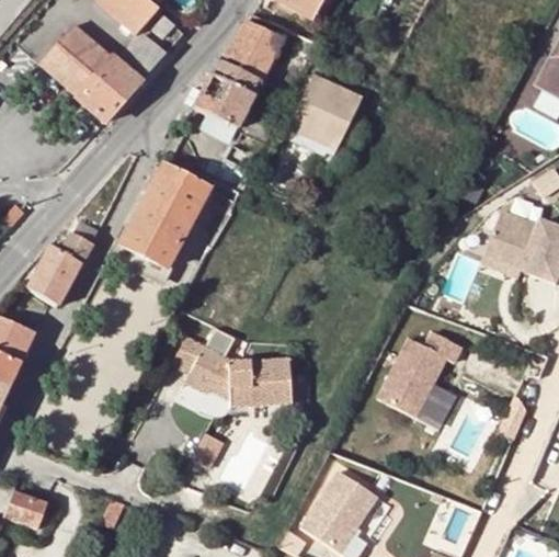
[(139,31),(161,9),(151,0),(104,0),(139,31)]
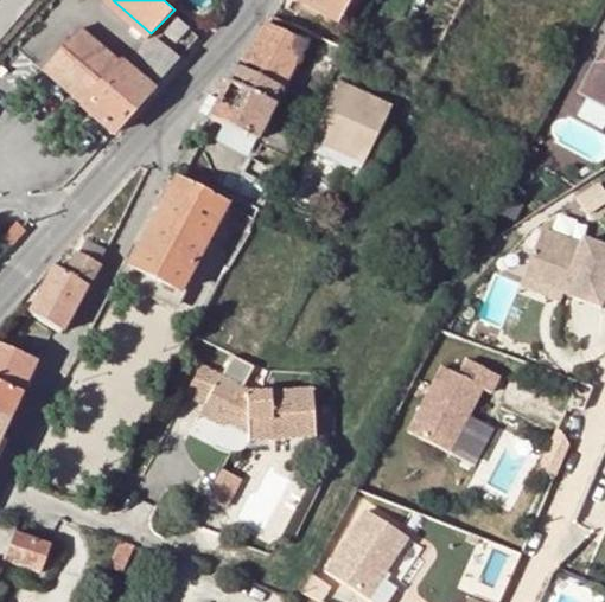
[(304,0),(337,18),(346,0),(304,0)]
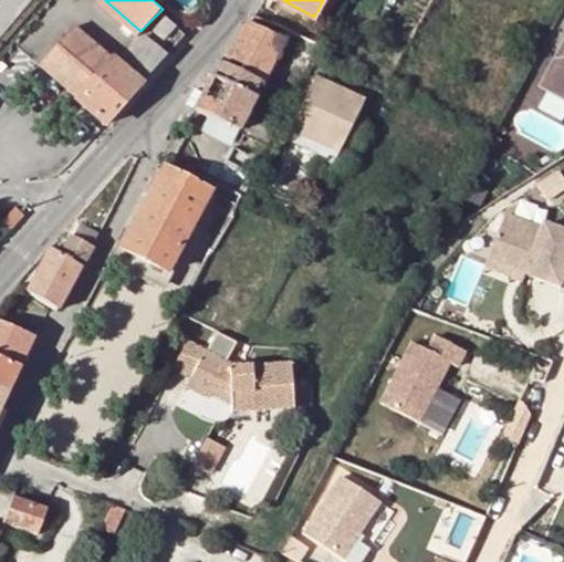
[(181,24),(169,14),(158,27),(169,38),(181,24)]
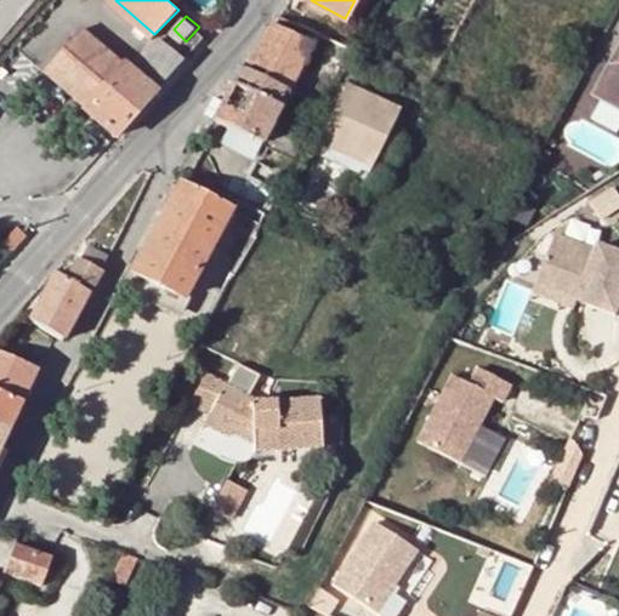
[(318,43),(276,21),(253,68),(294,90),(318,43)]
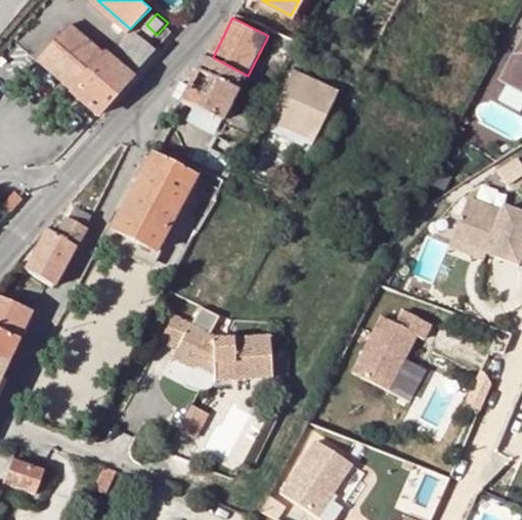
[(74,22),(42,57),(77,88),(78,91),(101,113),(135,76),(122,65),(110,52),(107,53),(74,22)]
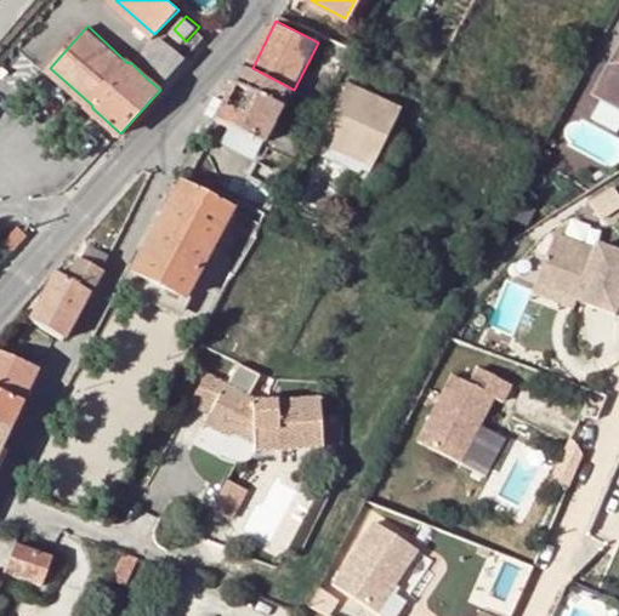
[(165,85),(188,58),(163,36),(140,61),(165,85)]
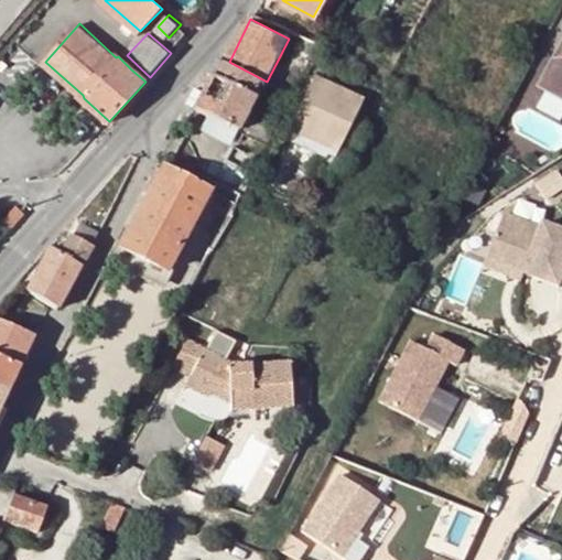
[(561,42),(540,84),(561,95),(561,42)]
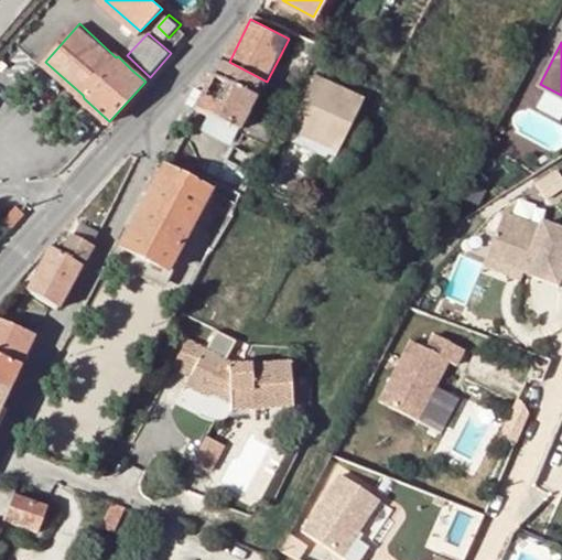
[(224,60),(216,74),(198,106),(242,129),(250,115),(267,82),(229,62),(224,60)]
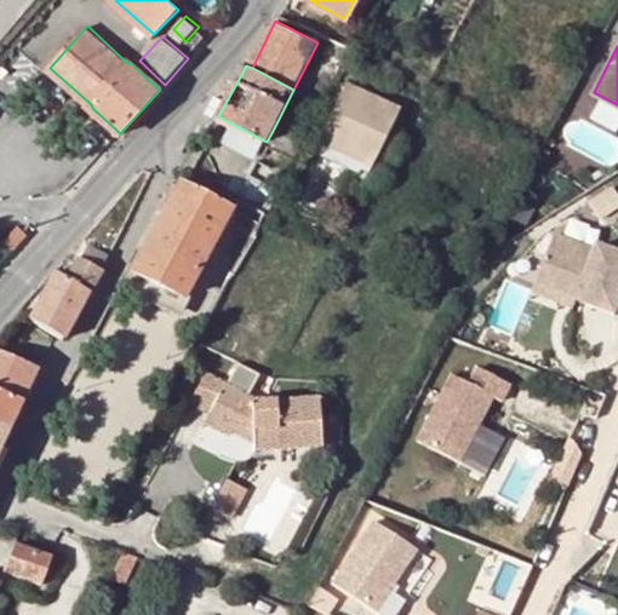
[(399,109),(348,84),(321,134),(327,137),(373,161),(399,109)]
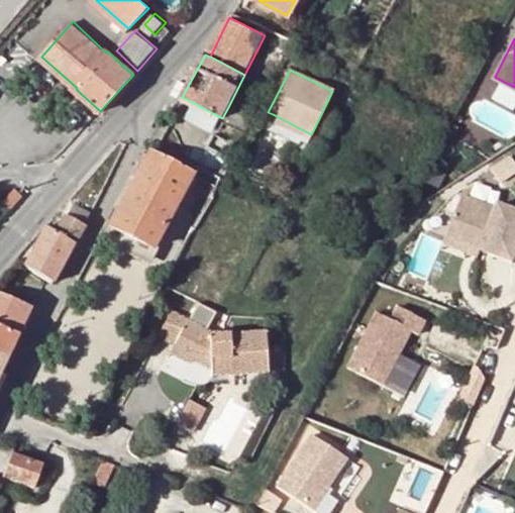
[(229,105),(222,118),(245,131),(252,117),(229,105)]
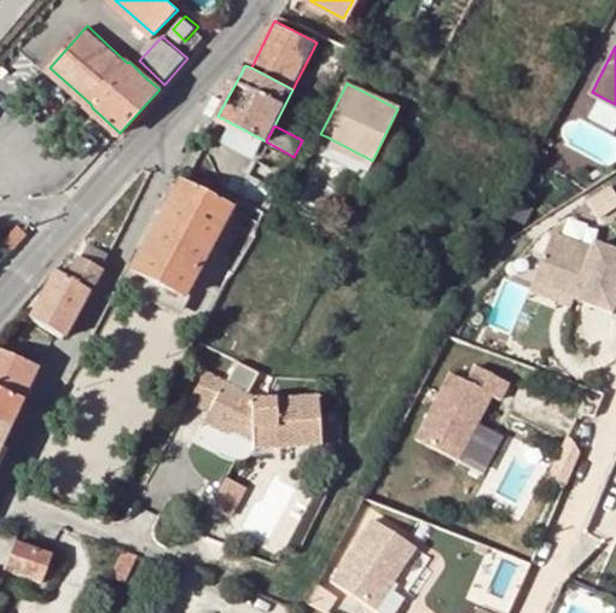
[(372,161),(326,136),(321,149),(367,171),(372,161)]
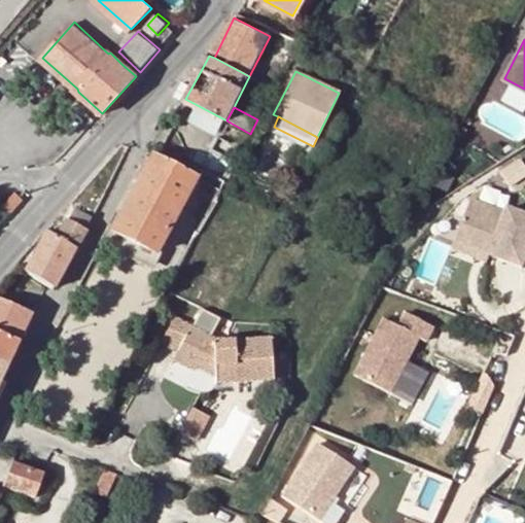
[(212,147),(236,161),(243,147),(219,134),(212,147)]
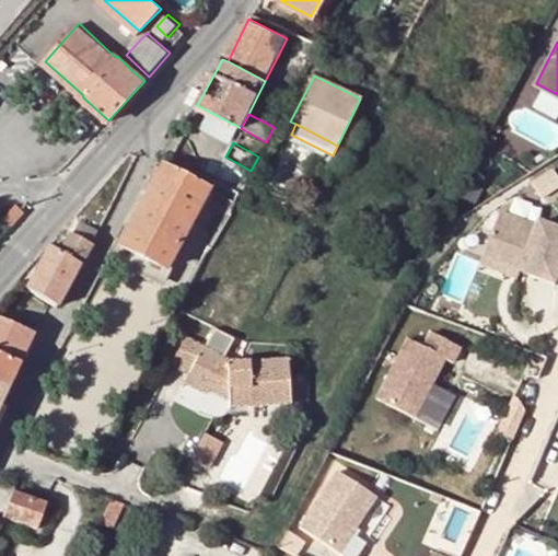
[(242,187),(248,174),(223,159),(217,173),(242,187)]
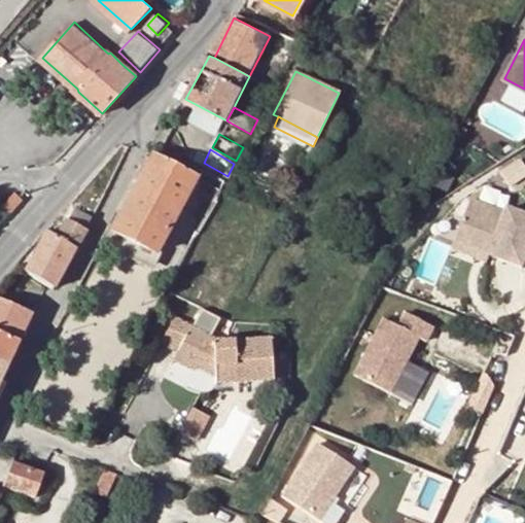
[(114,229),(154,250),(196,175),(154,152),(114,229)]
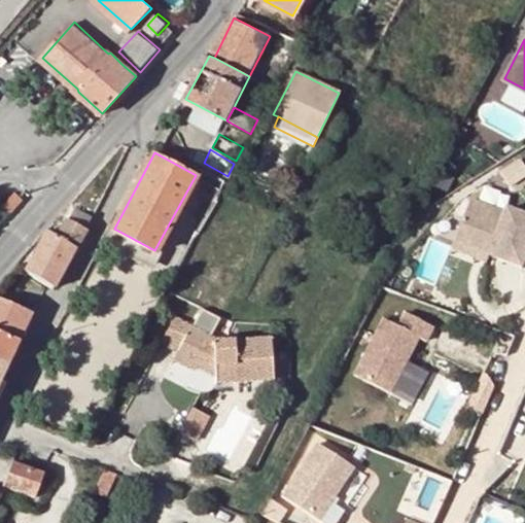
[(502,170),(512,184),(524,175),(524,161),(521,155),(502,170)]
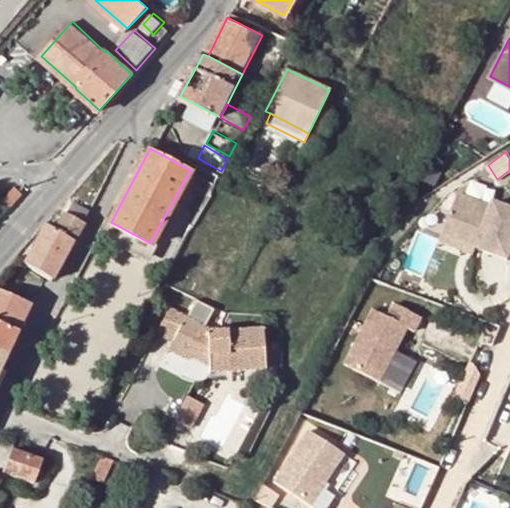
[(3,196),(12,204),(24,191),(15,183),(3,196)]
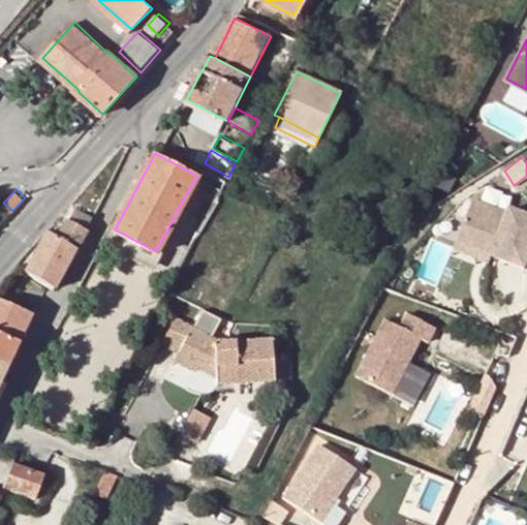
[(472,197),(456,239),(490,252),(523,266),(526,256),(526,214),(508,207),(506,212),(472,197)]
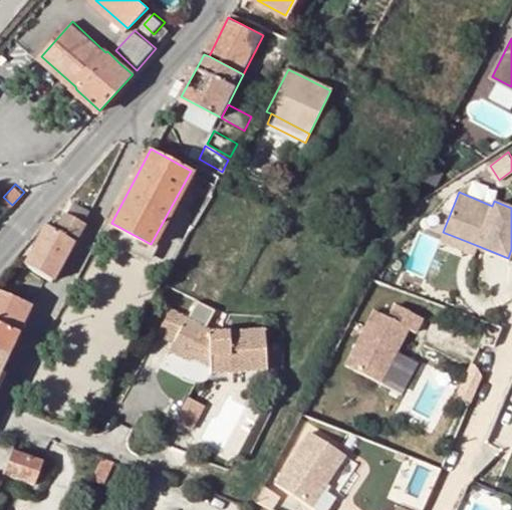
[(76,200),(70,212),(86,221),(93,209),(76,200)]
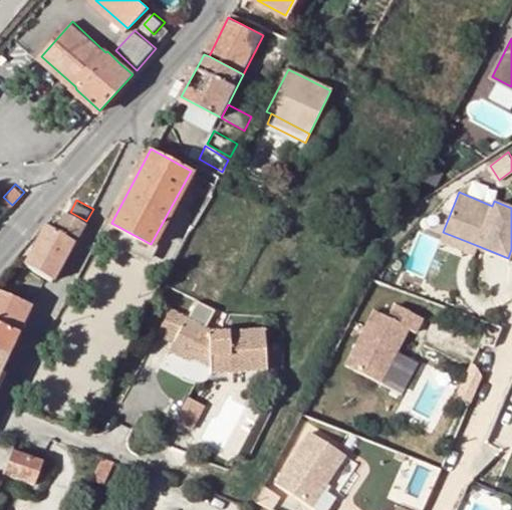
[(74,245),(86,221),(70,212),(61,228),(51,223),(29,262),(49,272),(57,276),(74,245)]
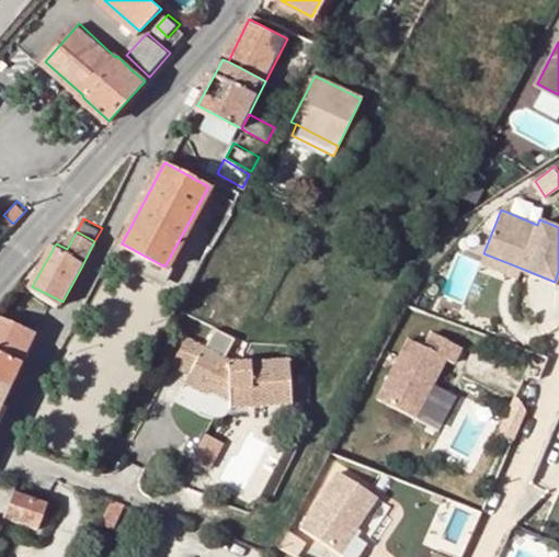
[(164,266),(122,243),(114,257),(159,280),(164,266)]
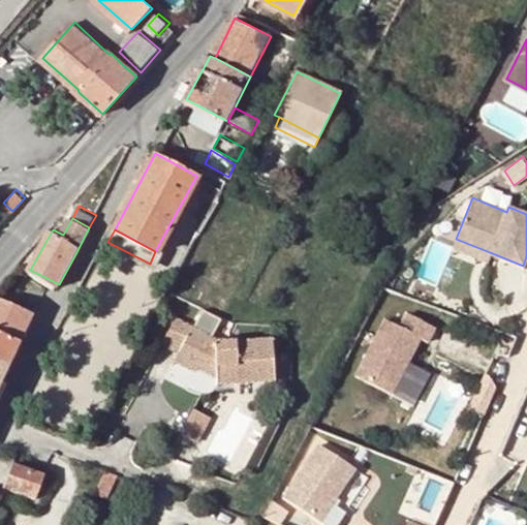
[(456,239),(453,245),(487,259),(490,252),(456,239)]
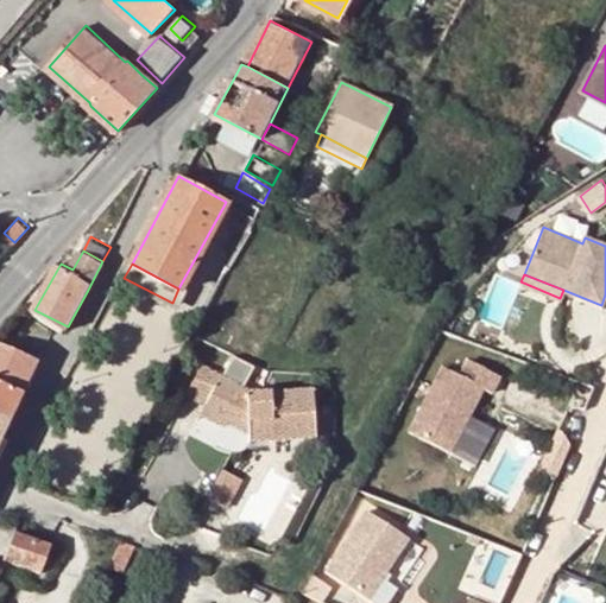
[(0,341),(0,411),(13,418),(25,392),(18,388),(33,356),(0,341)]
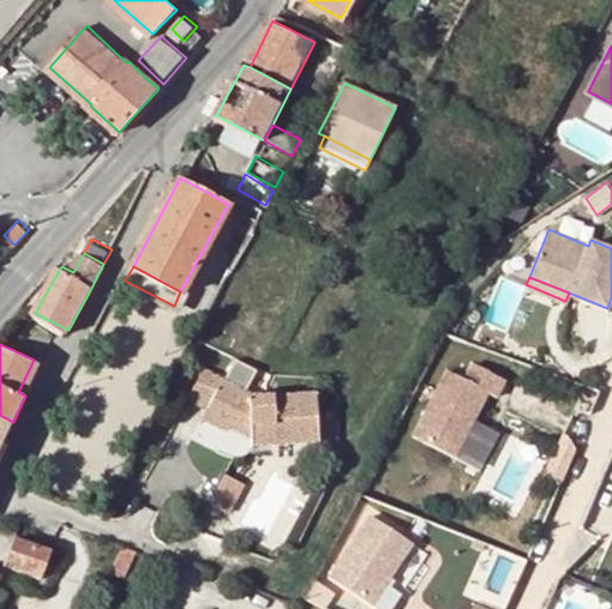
[(447,366),(412,430),(451,453),(486,389),(495,392),(503,377),(472,359),(463,375),(447,366)]
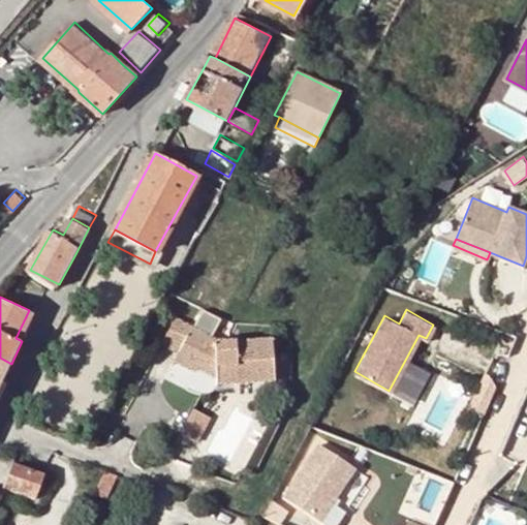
[(22,341),(35,313),(29,310),(16,338),(22,341)]
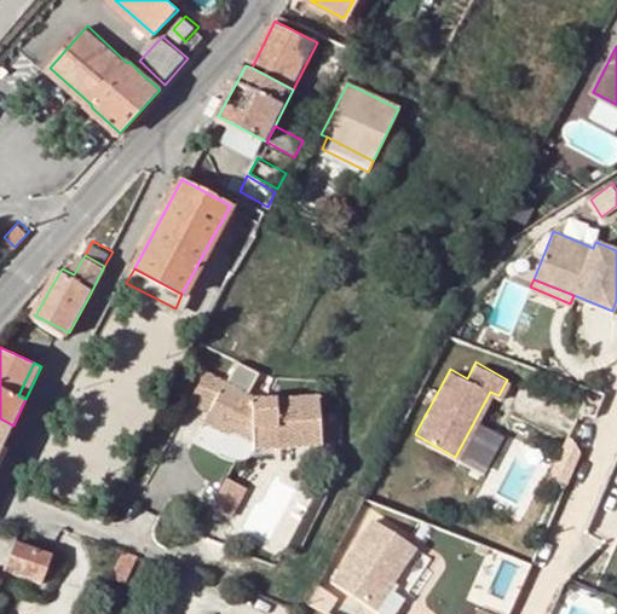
[(191,399),(209,410),(225,380),(206,370),(191,399)]
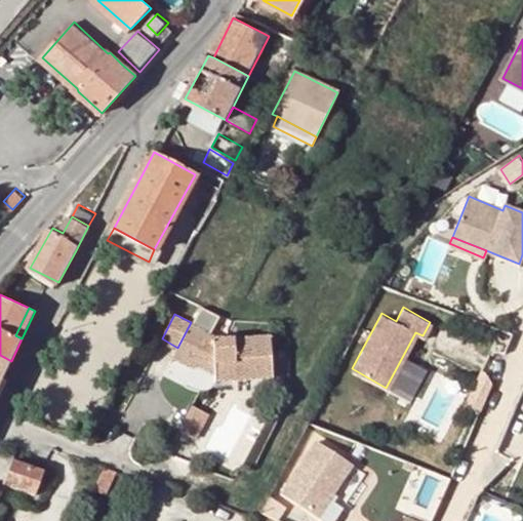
[(272,377),(270,334),(217,337),(191,322),(177,348),(173,357),(194,367),(200,363),(204,353),(213,358),(214,370),(215,379),(272,377)]
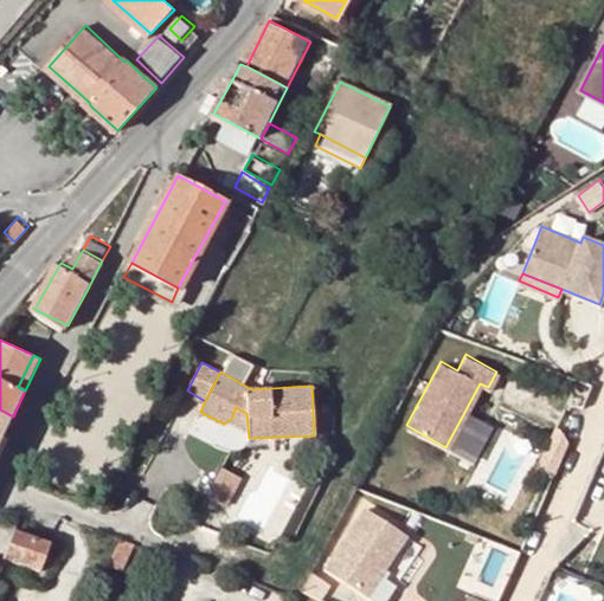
[(236,407),(231,419),(248,427),(246,413),(236,407)]
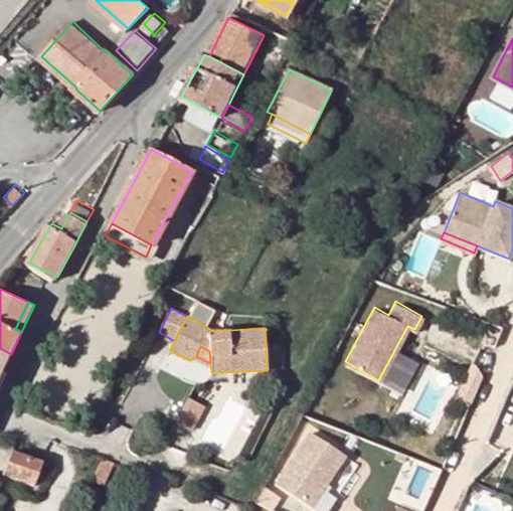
[(0,378),(11,354),(0,348),(0,378)]
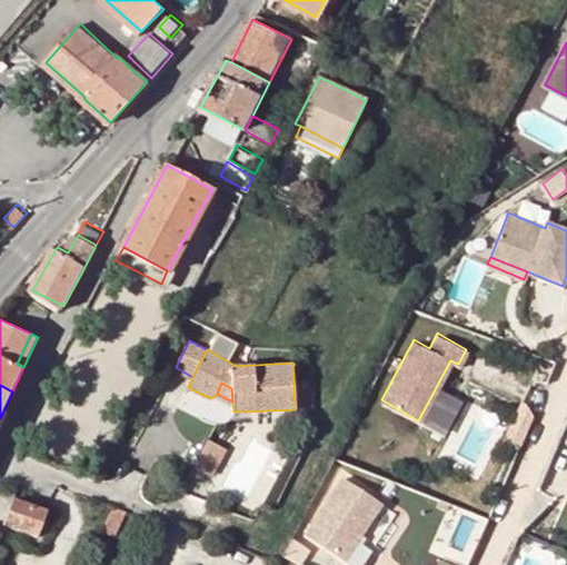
[(211,436),(197,463),(214,472),(227,445),(211,436)]
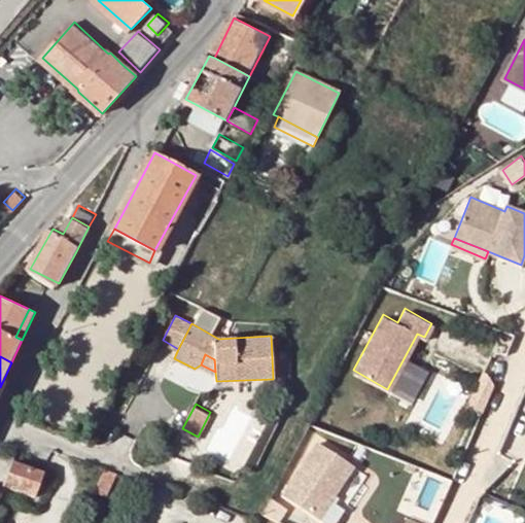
[(324,434),(287,487),(324,513),(361,460),(324,434)]
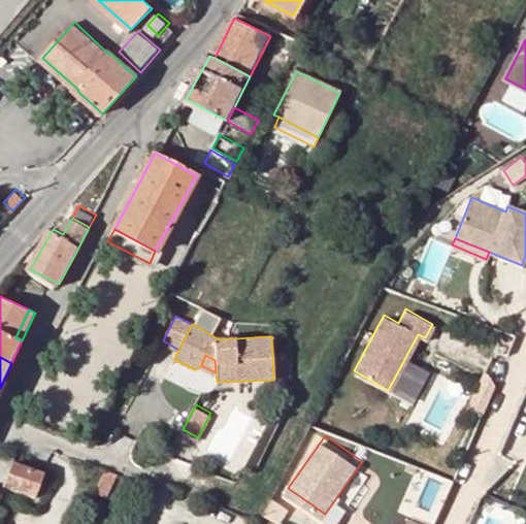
[(13,461),(4,484),(36,496),(44,472),(13,461)]
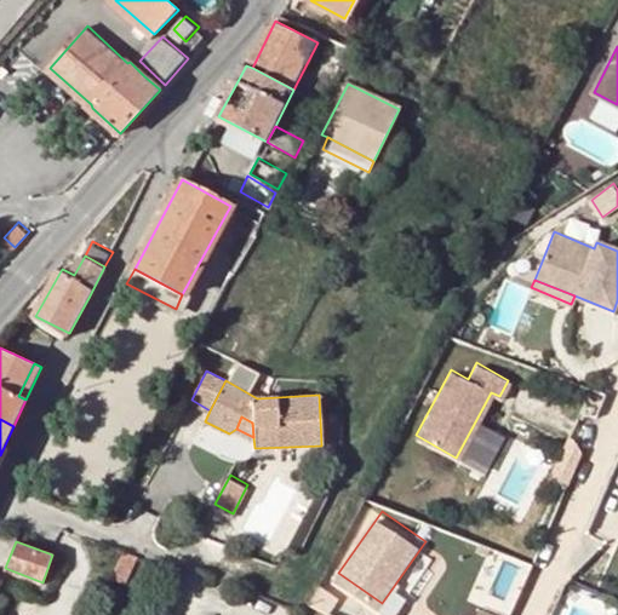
[(126,580),(137,553),(124,549),(113,575),(126,580)]
